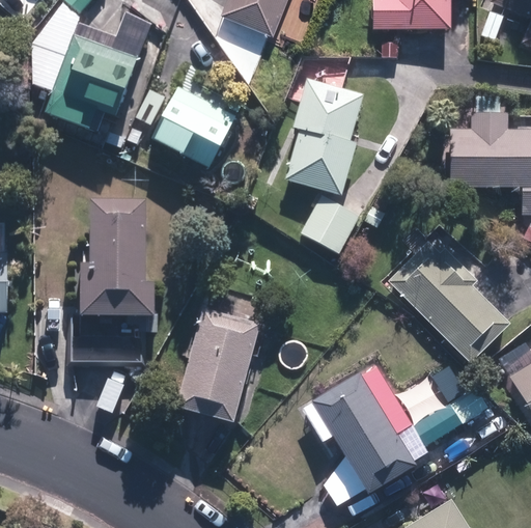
[(66,0),(81,12),(91,0),(66,0)]
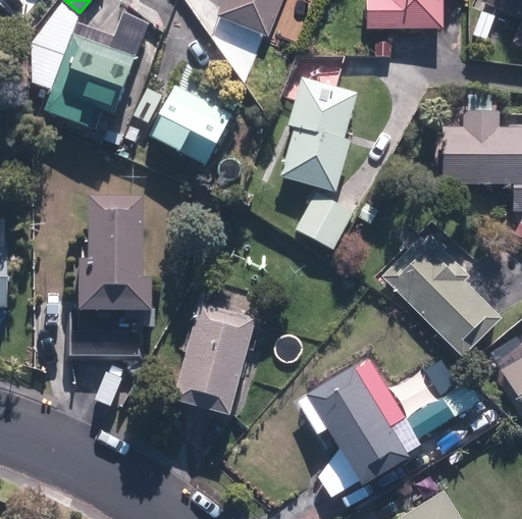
[(266,31),(278,0),(222,0),(218,11),(266,31)]
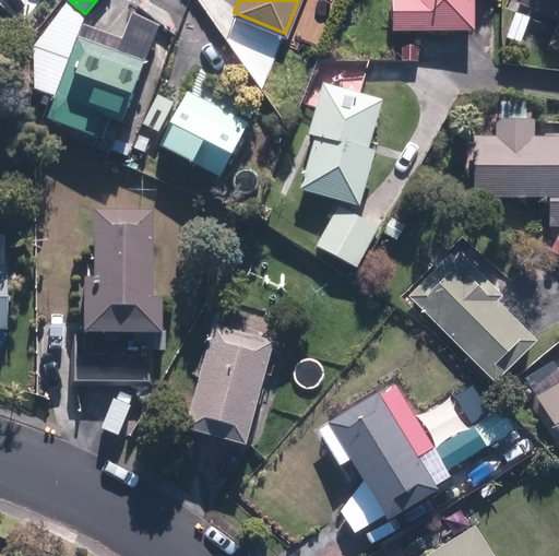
[(474,32),(473,0),(391,0),(392,31),(474,32)]
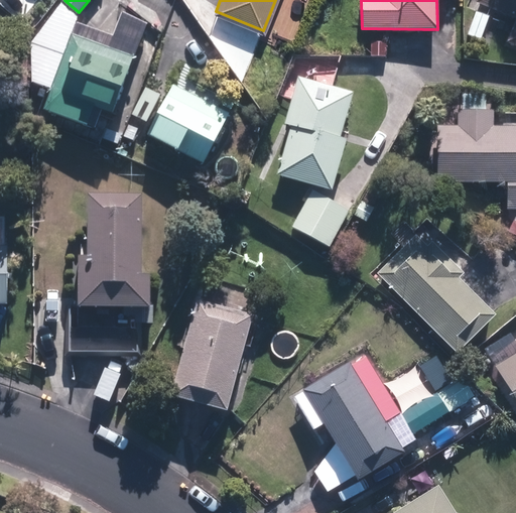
[(476,0),(476,1),(515,17),(515,20),(507,42),(515,45),(515,0),(476,0)]
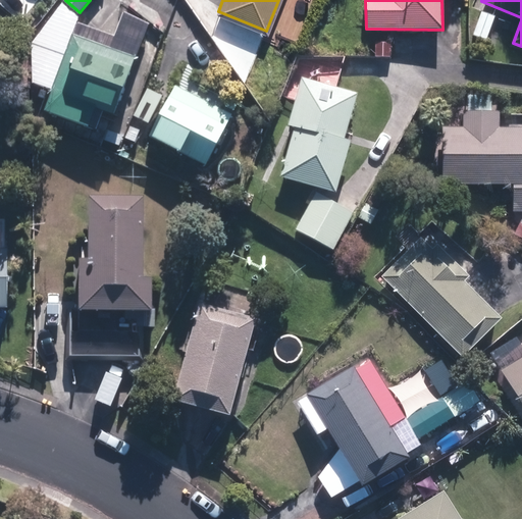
[(485,39),(494,15),(482,10),(473,35),(485,39)]
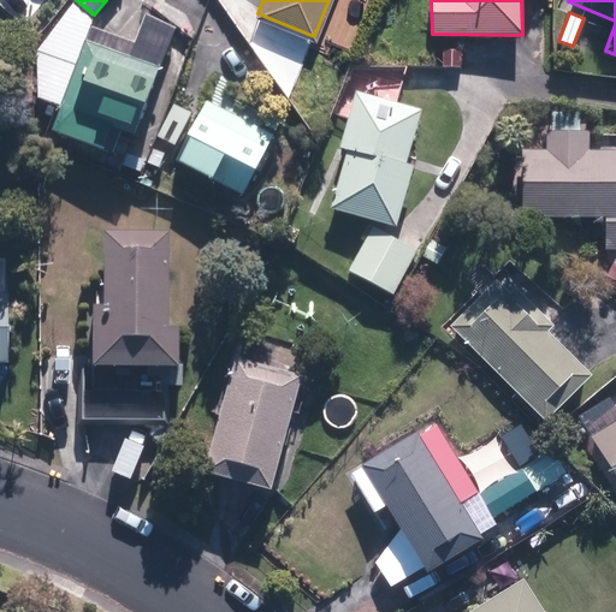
[(135,42),(92,25),(52,130),(112,153),(122,129),(134,134),(176,27),(144,15),(135,42)]
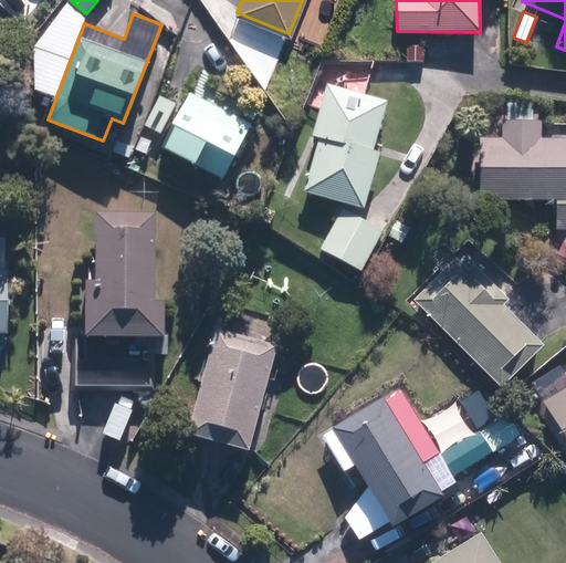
[(422,60),(422,44),(407,44),(407,60),(422,60)]
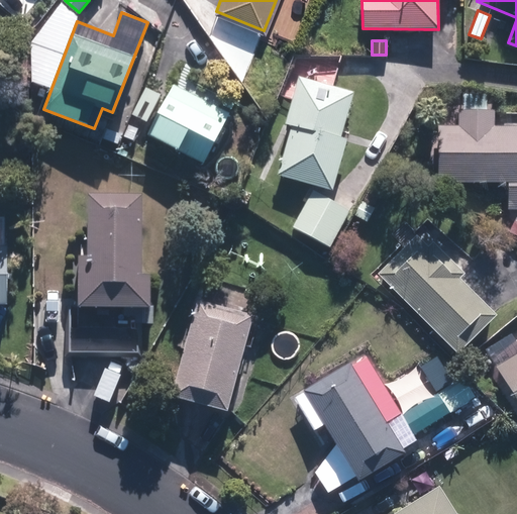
[(352,92),(299,76),(285,122),(289,123),(275,173),(333,190),(348,139),(339,137),(352,92)]
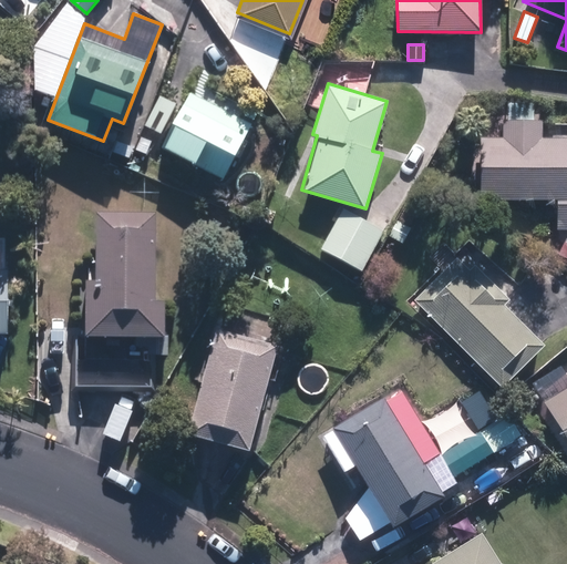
[(253,122),(192,91),(162,147),(224,178),(253,122)]
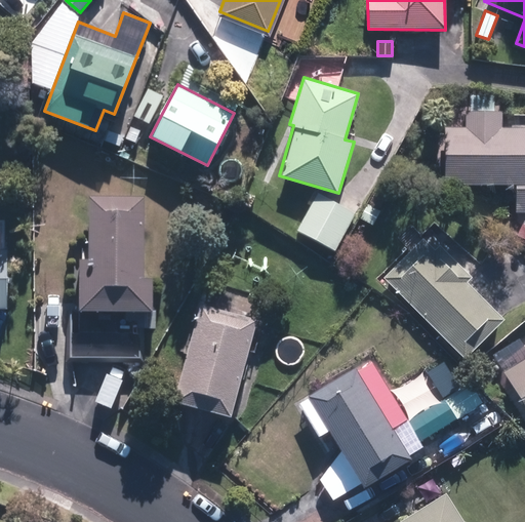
[(465,126),(444,126),(444,184),(514,184),(514,211),(524,210),(524,126),(502,126),(502,112),(466,111),(465,126)]
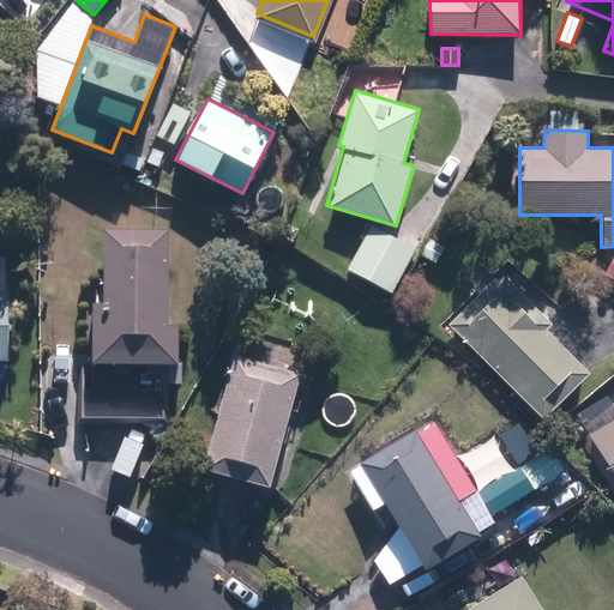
[(415,248),(371,223),(345,267),(390,293),(415,248)]
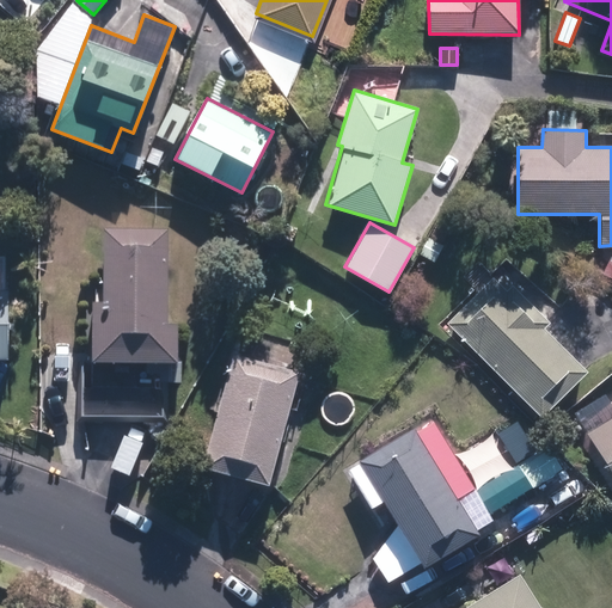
[(167,324),(167,227),(103,227),(104,301),(92,301),(92,360),(81,360),(81,416),(167,416),(167,363),(177,363),(177,324),(167,324)]
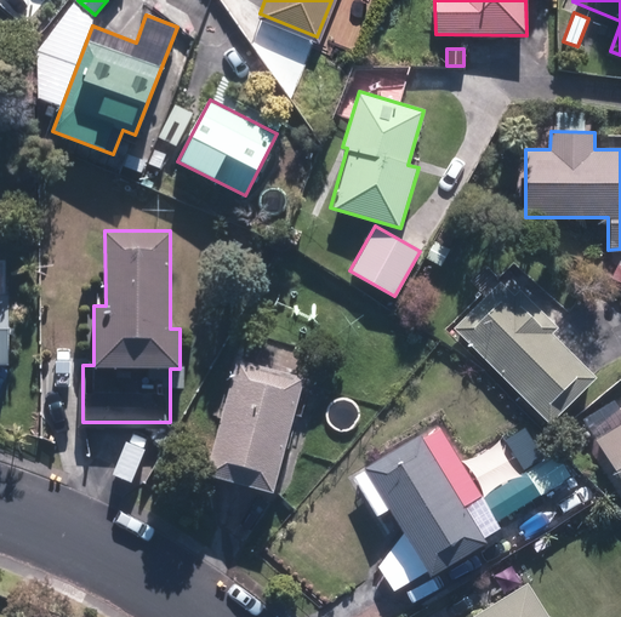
[(500,280),(454,325),(548,423),(596,377),(552,333),(557,327),(519,289),(513,293),(500,280)]
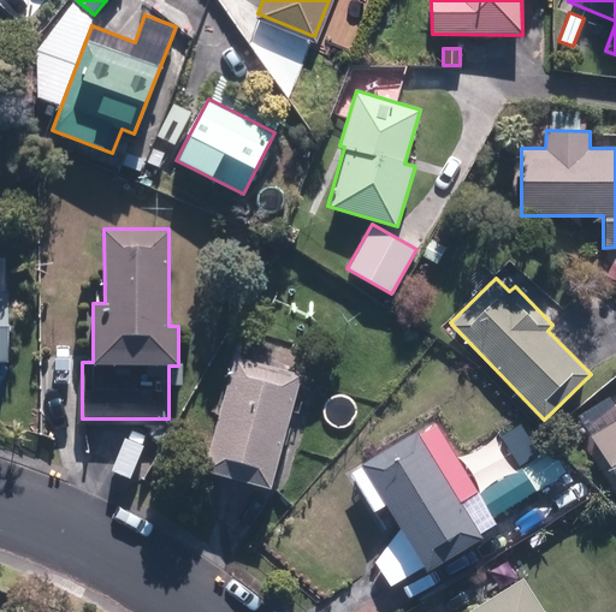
[(303,373),(236,355),(203,471),(271,491),(303,373)]
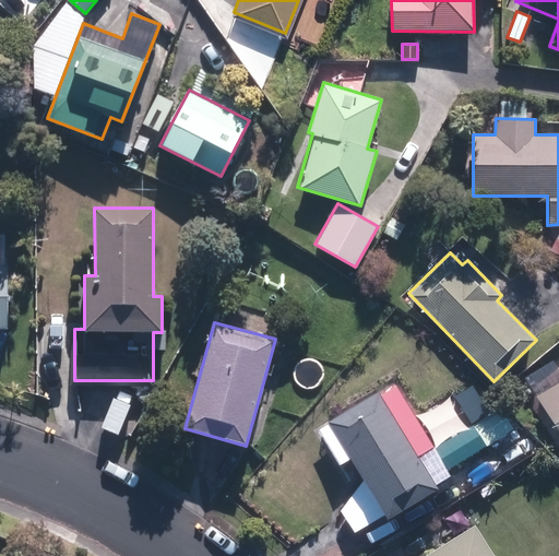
[(558,434),(558,368),(557,366),(528,383),(558,434)]
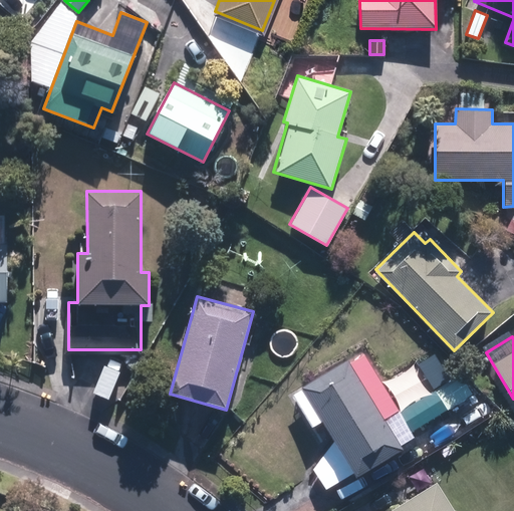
[(348,359),(302,387),(354,477),(402,451),(382,419),(400,410),(366,352),(349,361),(348,359)]
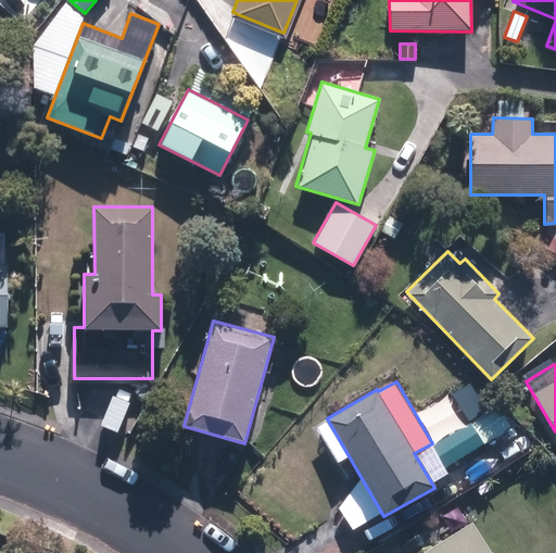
[(483,442),(510,427),(496,404),(470,420),(483,442)]
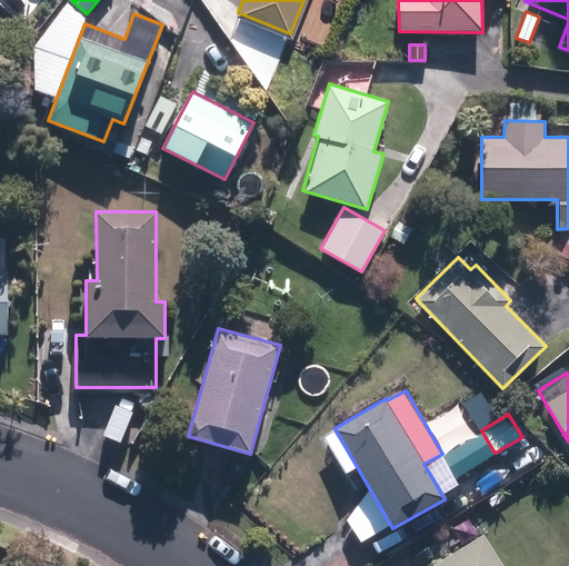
[(503,565),(483,533),(430,565),(503,565)]
